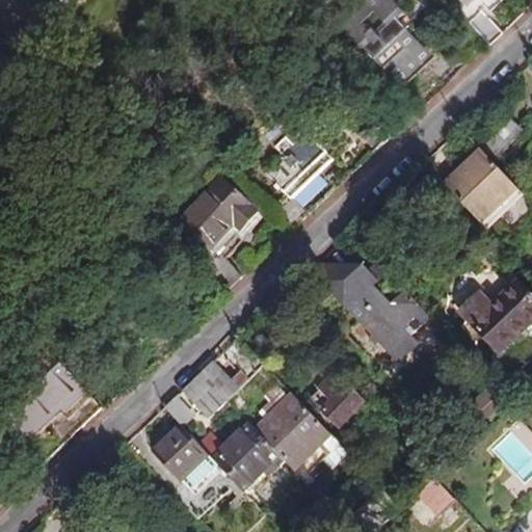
[(70,0),(63,7),(68,11),(79,0),(70,0)]
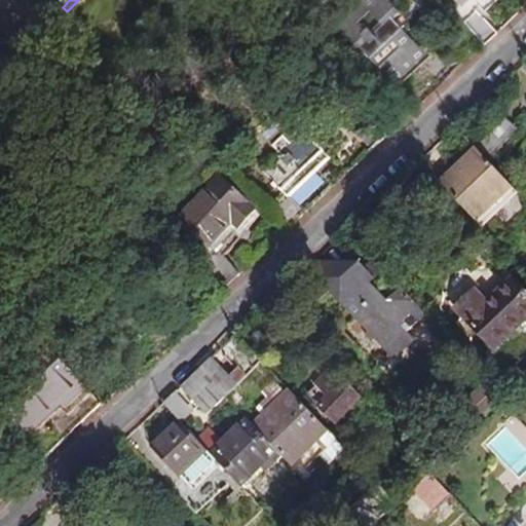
[(387,77),(422,44),(398,19),(405,12),(392,0),(347,0),(328,19),(333,24),(355,48),(358,46),(387,77)]
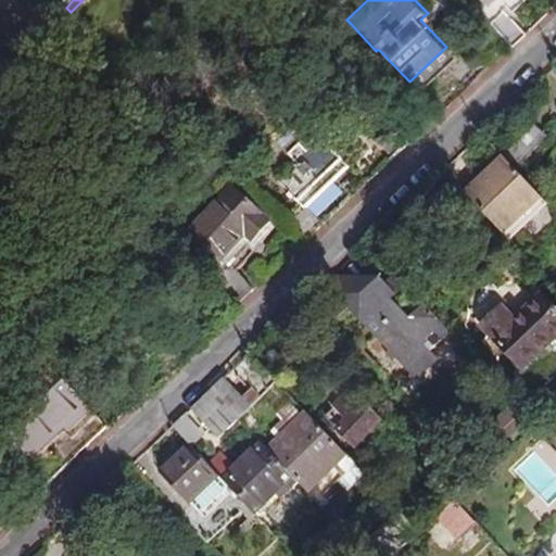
[(487,22),(510,48),(525,35),(500,9),(487,22)]
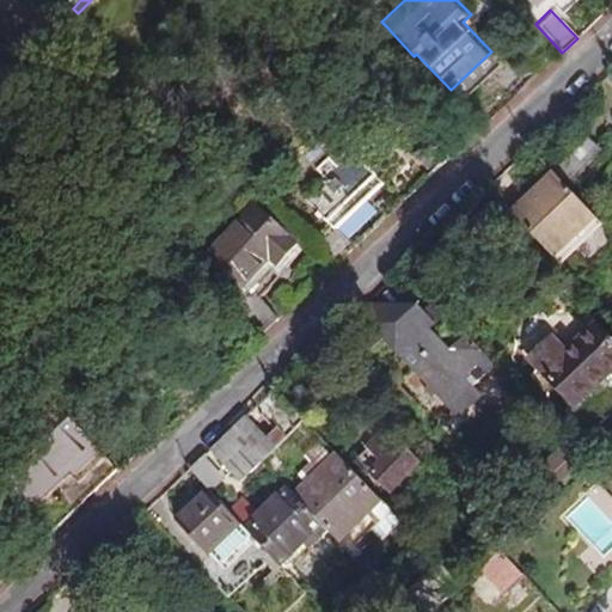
[(457,97),(488,68),(499,59),(491,51),(451,90),(457,97)]
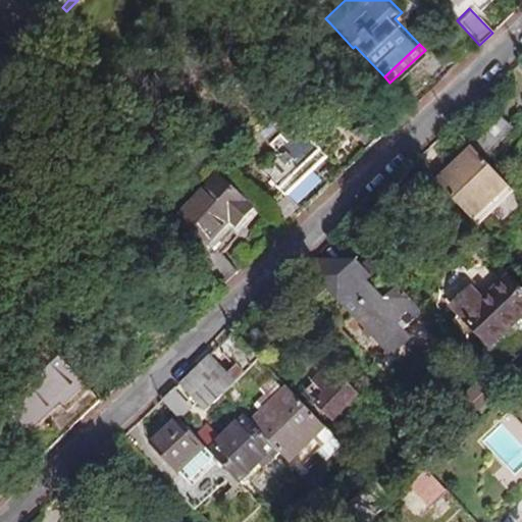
[(413,107),(438,83),(416,58),(389,83),(413,107)]
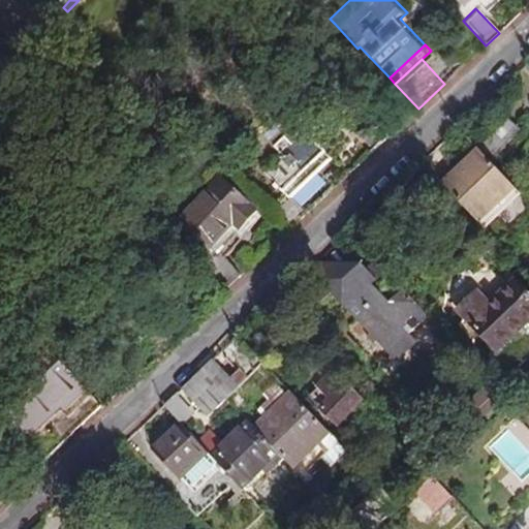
[(464,134),(478,151),(506,125),(491,109),(464,134)]
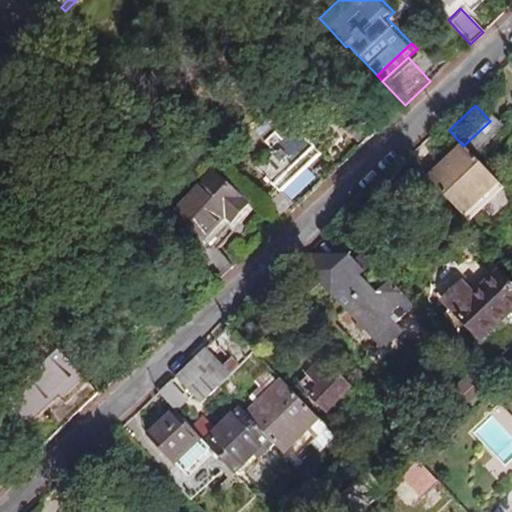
[(256,168),(295,209),(317,188),(302,171),(309,165),(316,173),(327,162),(296,130),(284,142),(275,133),(265,142),(273,152),(256,168)]
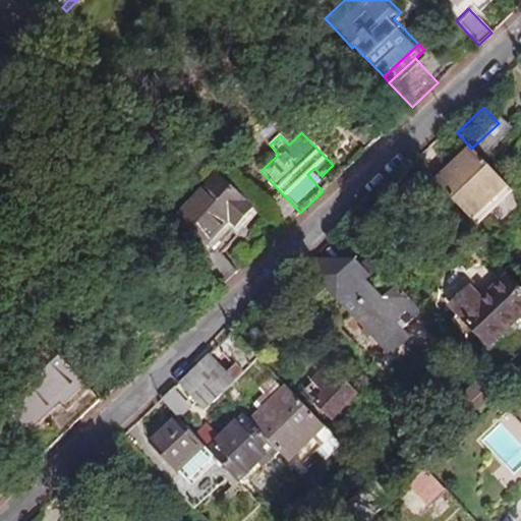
[(436,182),(472,220),(508,186),(471,149),(436,182)]
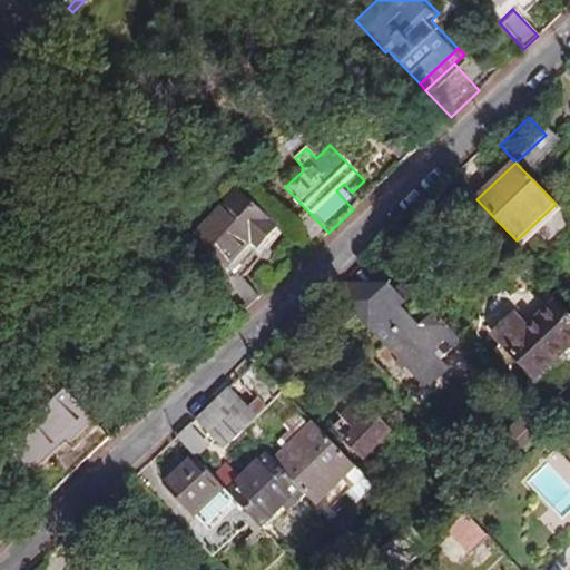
[(353,209),(362,202),(352,193),(344,184),(336,190),(353,209)]
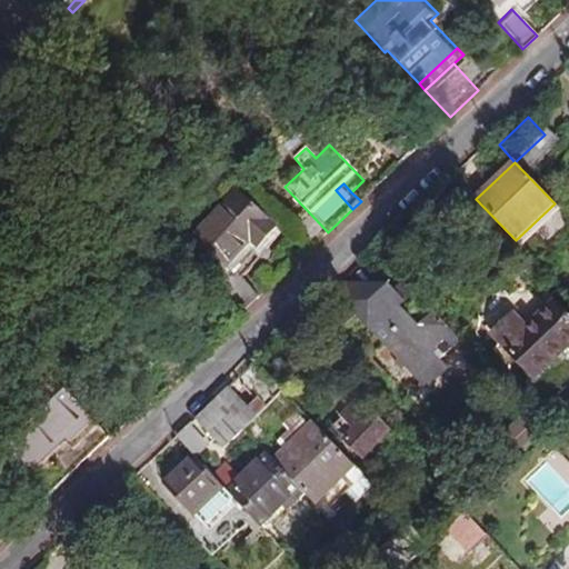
[(275,229),(231,190),(190,236),(227,268),(250,242),(257,248),(275,229)]
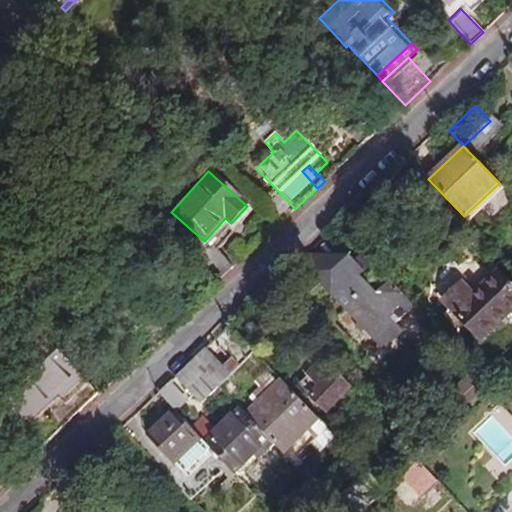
[(184,270),(206,293),(232,268),(211,245),(184,270)]
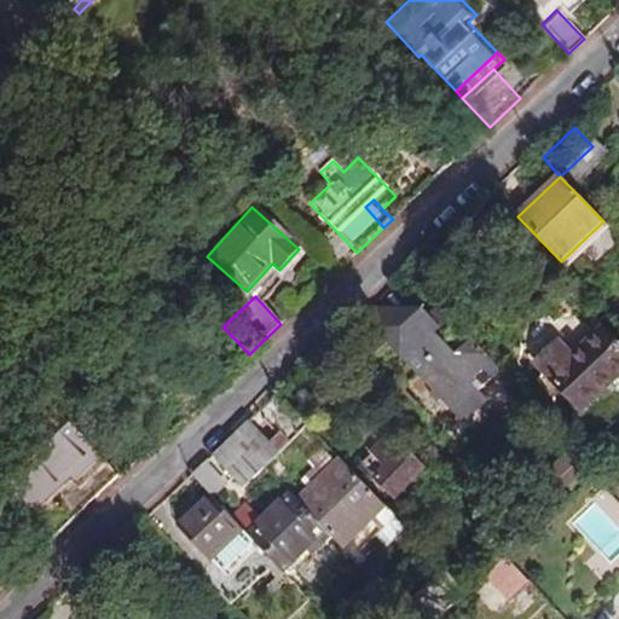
[(375,356),(387,345),(417,319),(423,327),(433,318),(423,308),(370,307),(348,328),(375,356)]
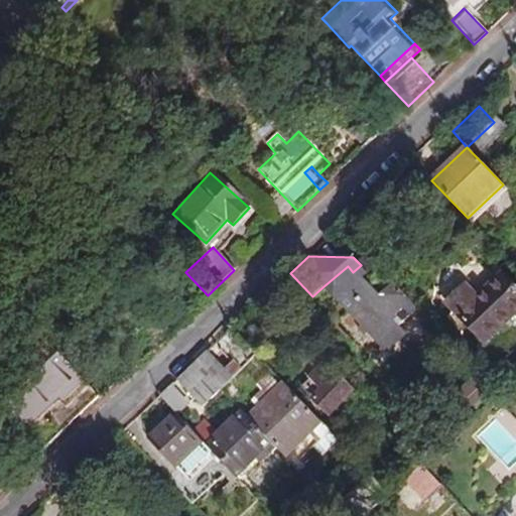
[(393,283),(379,294),(364,277),(369,274),(361,265),(353,272),(348,266),(323,287),(386,354),(407,334),(399,325),(416,307),(393,283)]
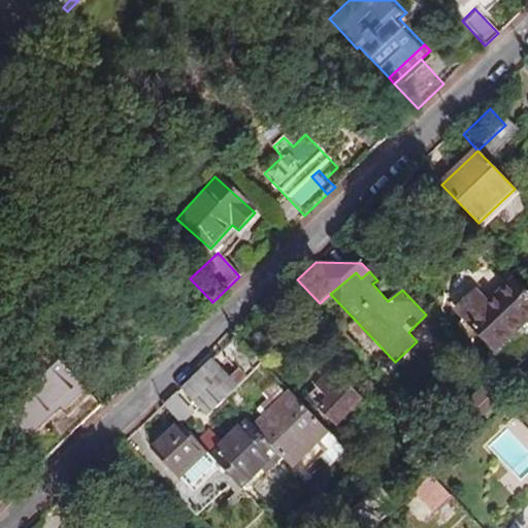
[(496,351),(527,320),(527,294),(514,279),(488,304),(475,292),(457,309),(496,351)]
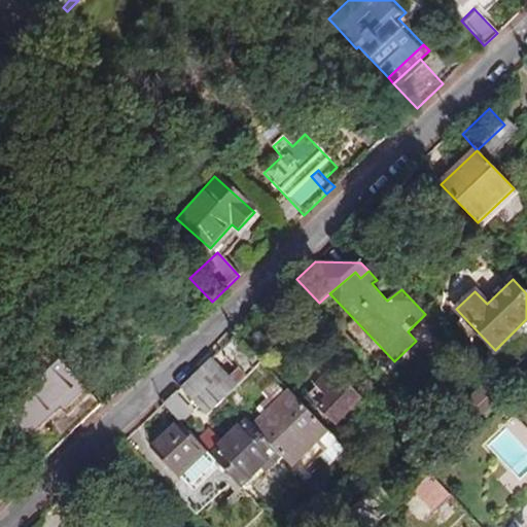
[(45,422),(64,442),(102,407),(47,349),(0,393),(0,401),(25,428),(32,435),(45,422)]
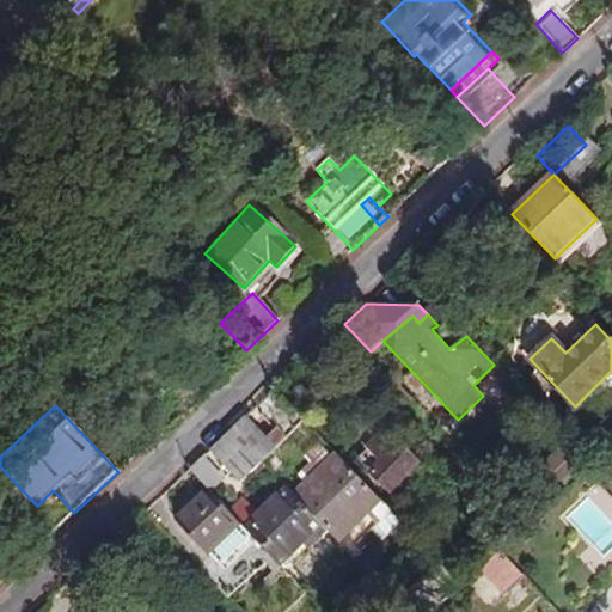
[(232,429),(263,463),(277,448),(246,416),(232,429)]
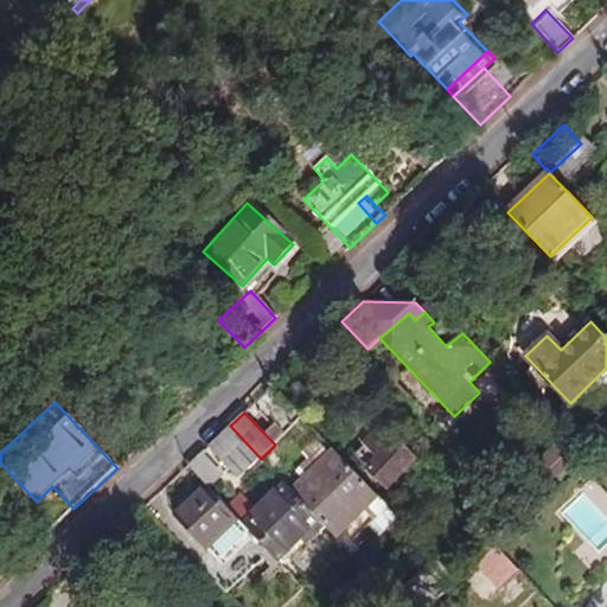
[(238,479),(261,459),(230,426),(209,447),(238,479)]
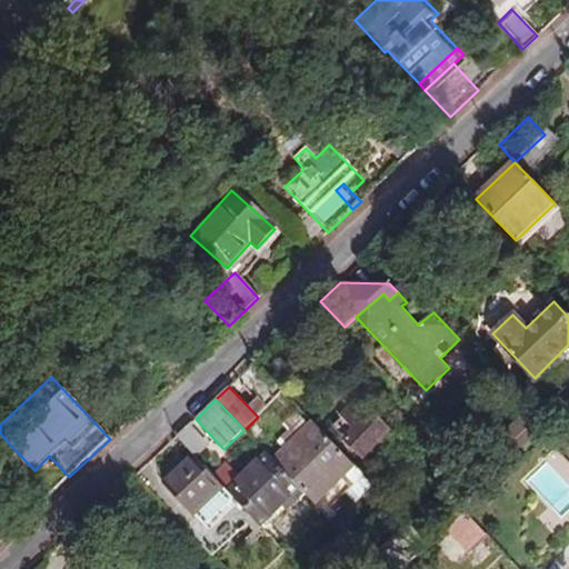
[(282,426),(296,439),(310,426),(297,411),(282,426)]
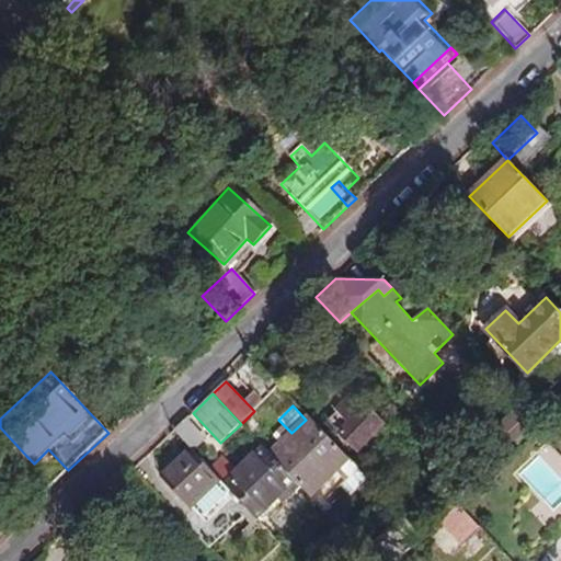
[(339,435),(359,454),(387,424),(366,405),(339,435)]
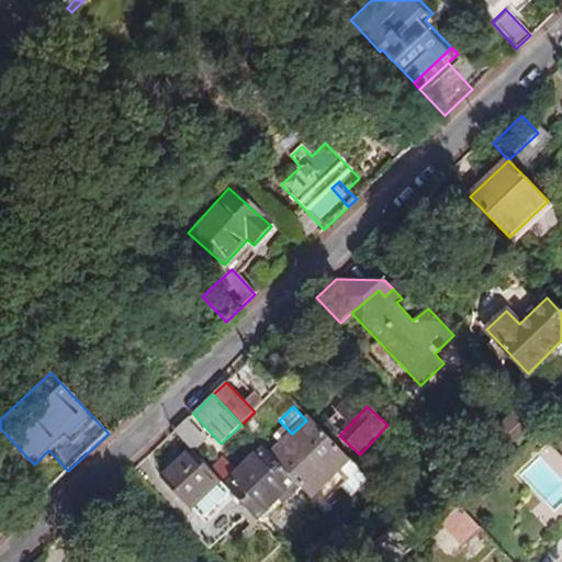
[(298,484),(311,498),(350,461),(310,417),(306,420),(292,434),(270,454),(298,484)]
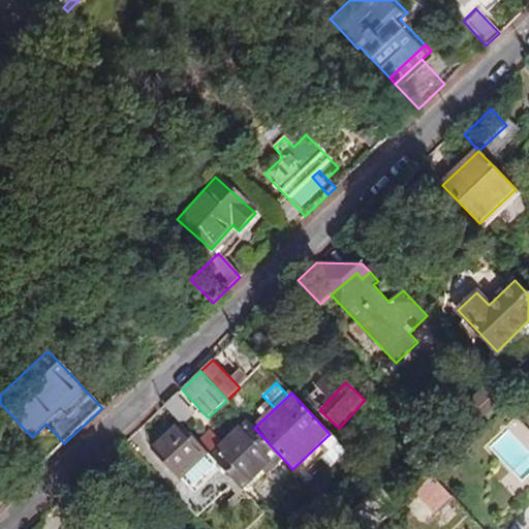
[(176,395),(163,406),(181,425),(182,426),(194,414),(176,395)]
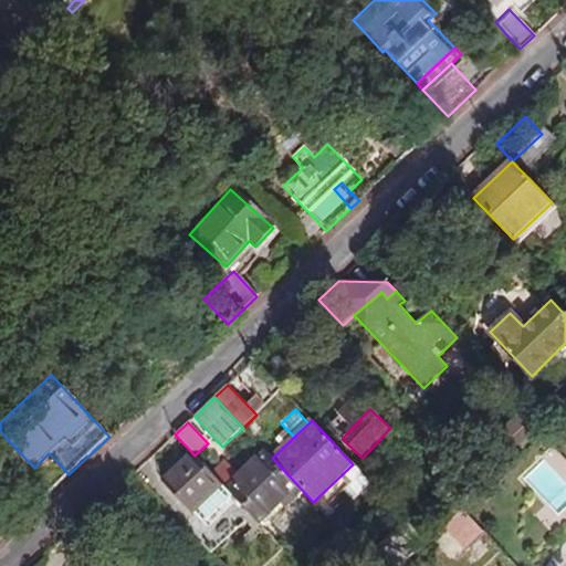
[(0,472),(7,479),(27,460),(0,431),(0,472)]
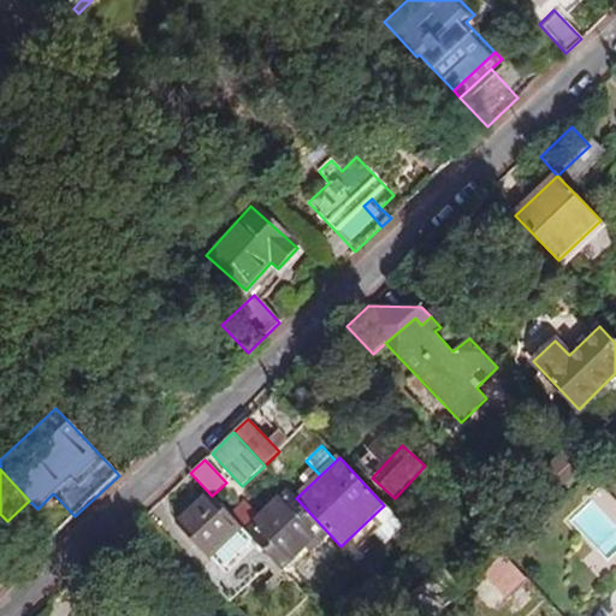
[(270,557),(283,572),(326,531),(296,498),(289,491),(259,519),(246,532),(270,557)]
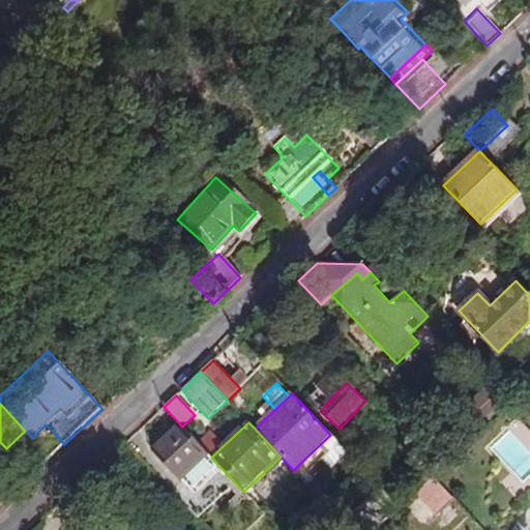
[(180,481),(171,490),(195,514),(232,479),(211,458),(197,441),(182,427),(181,425),(152,452),(180,481)]
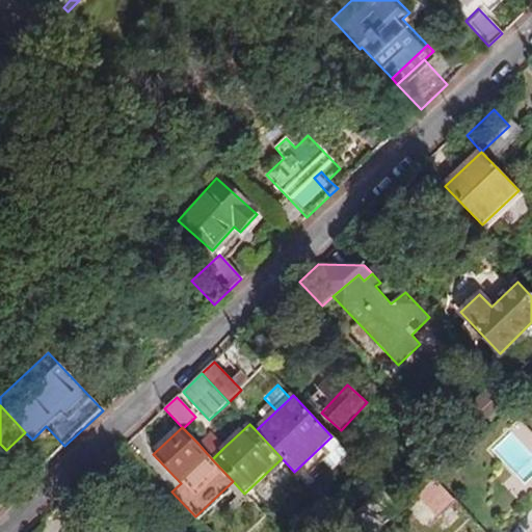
[(208,432),(197,443),(212,459),(223,448),(208,432)]
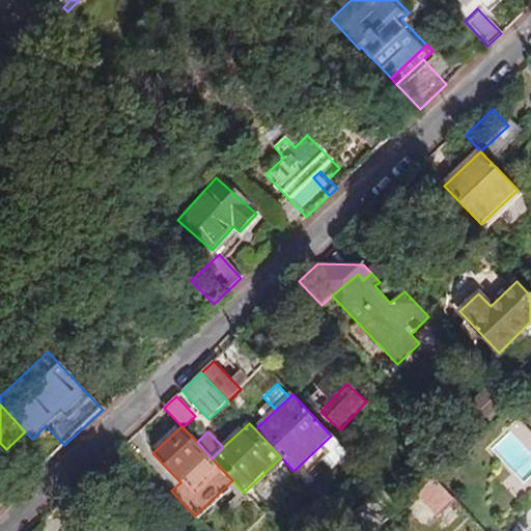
[(417,494),(432,510),(450,494),(435,478),(417,494)]
